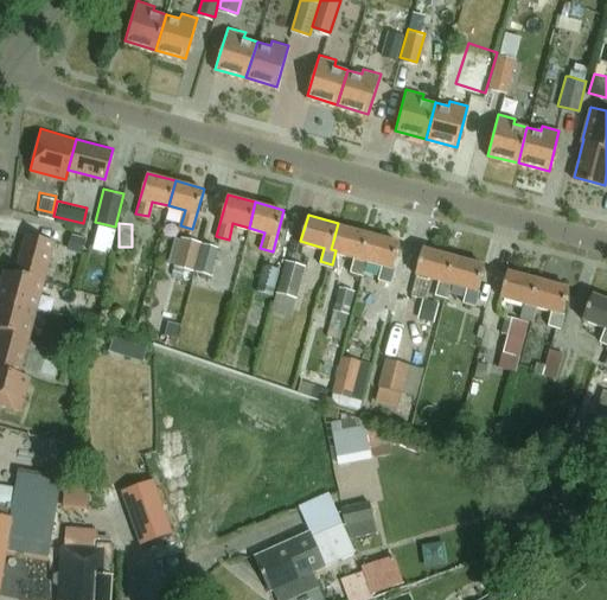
[(338,223),(331,249),(336,250),(353,256),(350,268),(362,272),(365,259),(362,257),(369,231),(338,223)]
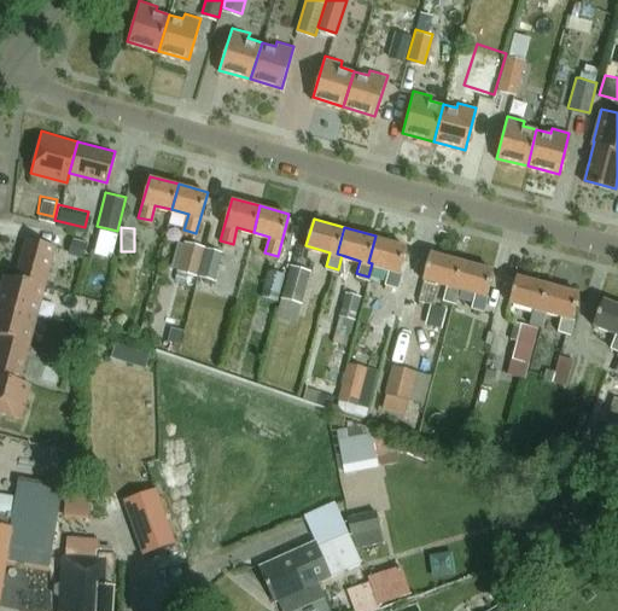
[(13,274),(44,283),(54,244),(25,236),(13,274)]
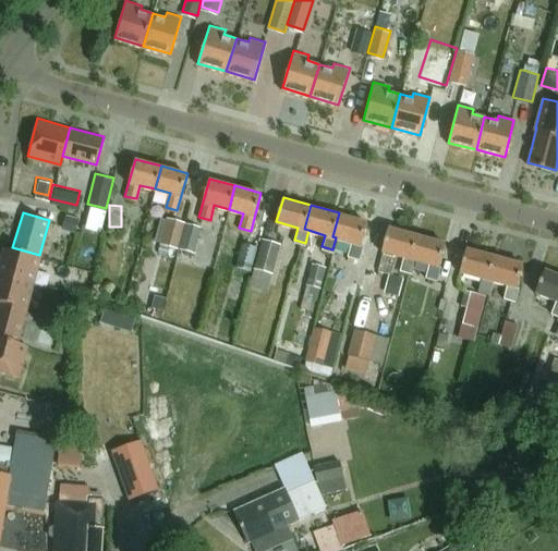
[(332,236),(336,237),(350,242),(347,254),(356,256),(367,221),(339,212),(332,236)]
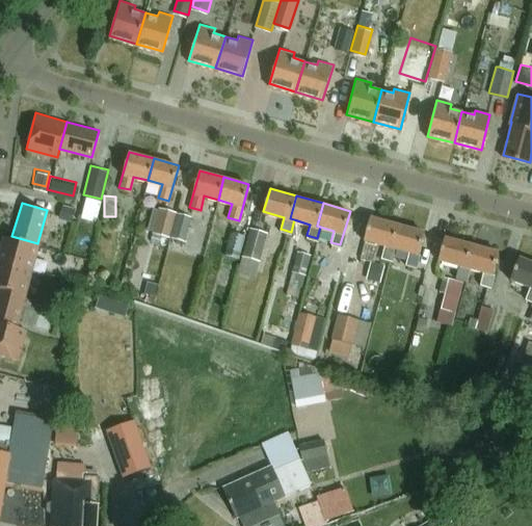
[(167,236),(175,212),(157,207),(150,231),(167,236)]
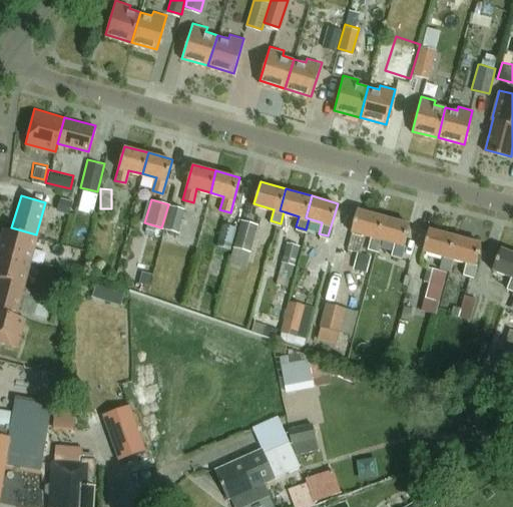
[(175,231),(182,208),(168,204),(161,227),(175,231)]
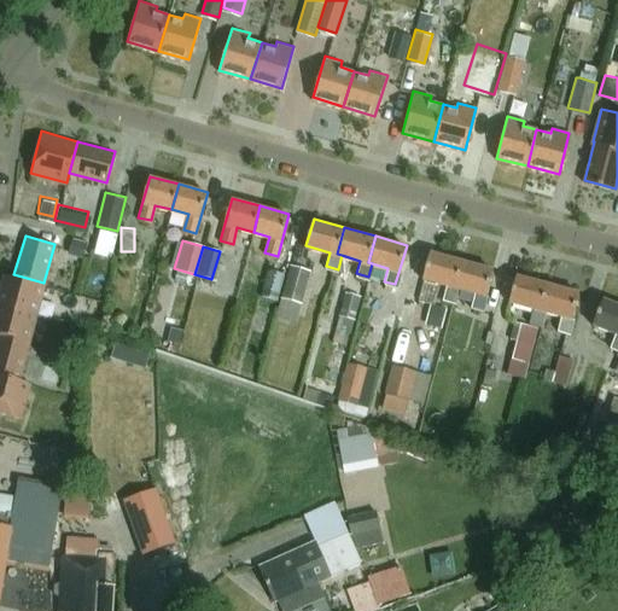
[(431,251),(424,277),(447,283),(442,297),(453,301),(458,285),(455,285),(462,260),(431,251)]
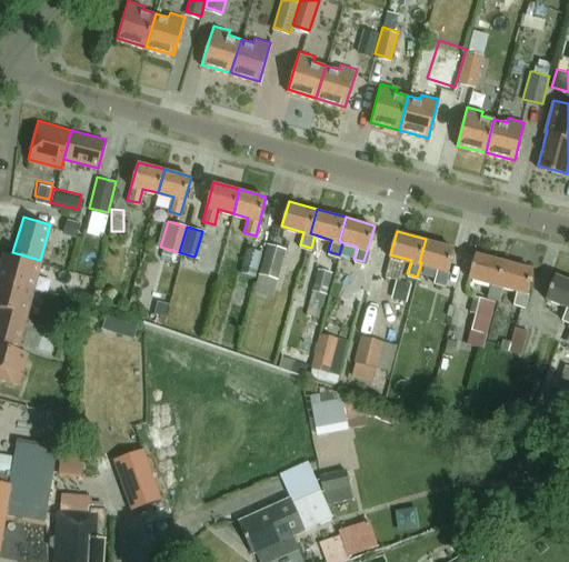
[(419,262),(421,262),(437,267),(432,281),(445,284),(455,247),(426,239),(419,262)]
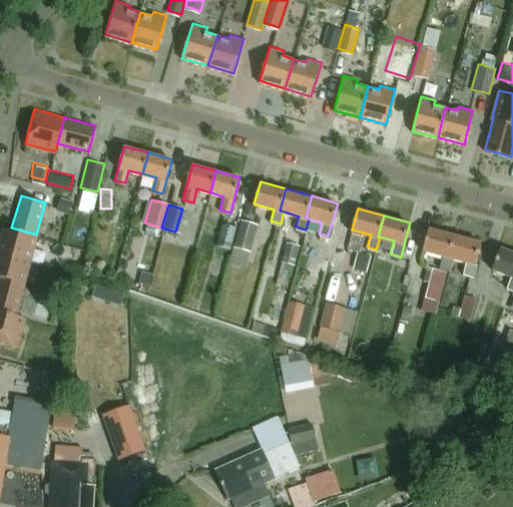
[(258,222),(241,218),(230,261),(245,265),(249,249),(250,249),(258,222)]
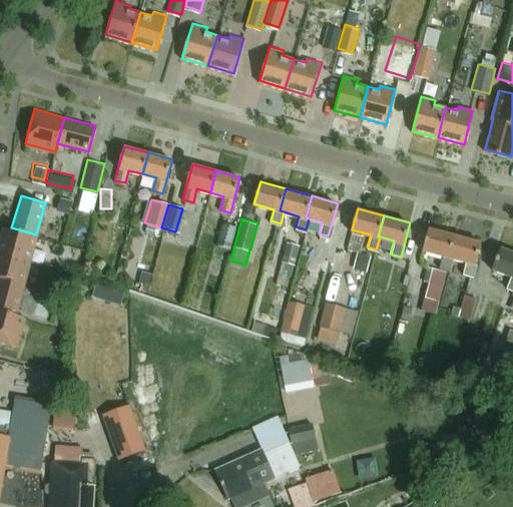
[(235,225),(221,221),(215,242),(229,246),(235,225)]
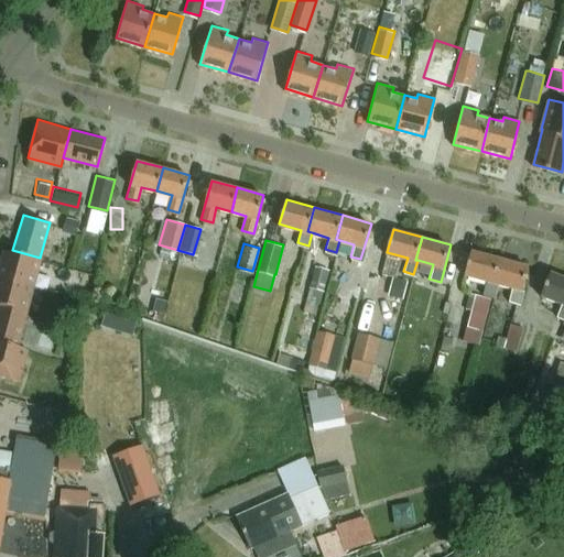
[(40,258),(12,250),(3,248),(0,259),(0,274),(32,284),(40,258)]
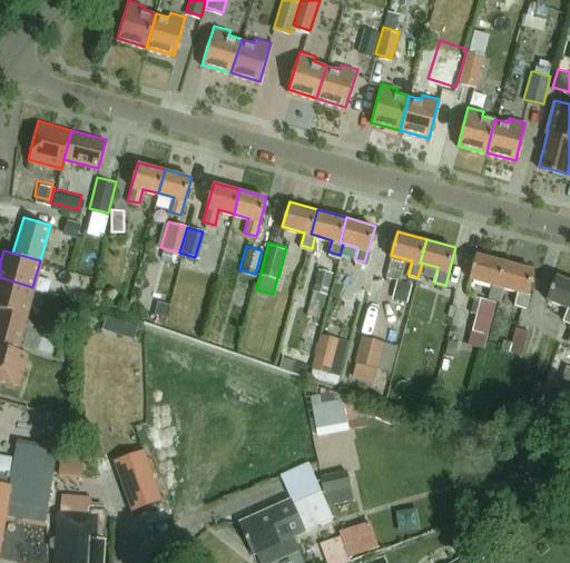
[(477,253),(470,277),(492,283),(489,297),(500,299),(503,286),(499,285),(505,260),(477,253)]
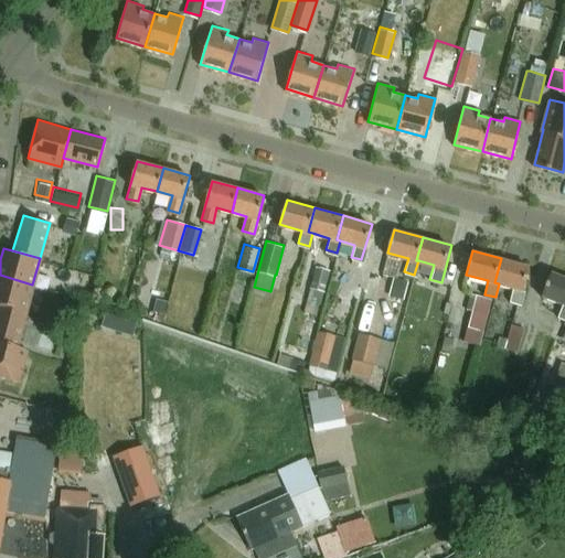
[(494,282),(499,283),(514,288),(511,301),(521,303),(531,266),(501,258),(494,282)]
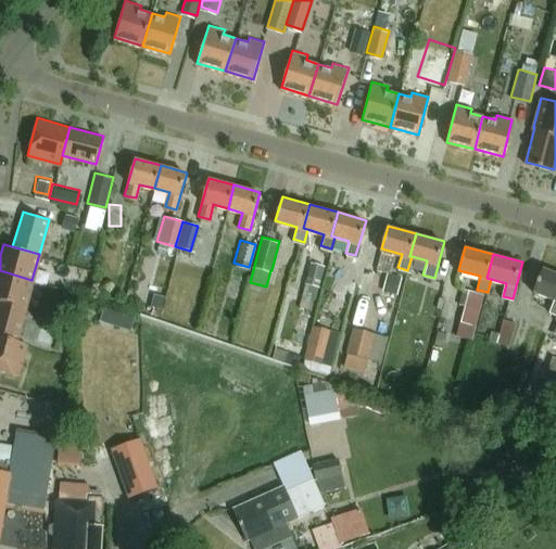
[(305,280),(318,284),(324,264),(311,260),(305,280)]
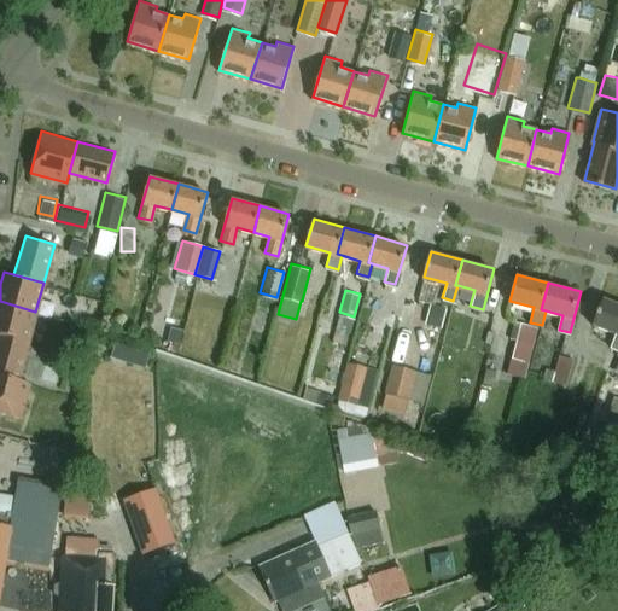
[(617,302),(604,297),(593,323),(617,332),(612,347),(617,348),(617,302)]
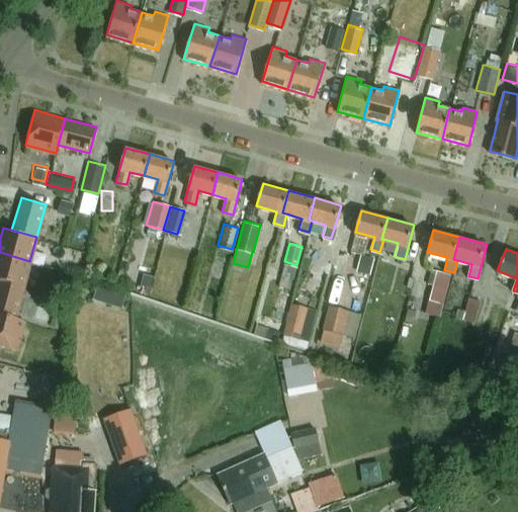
[(373,254),(360,250),(356,267),(369,270),(373,254)]
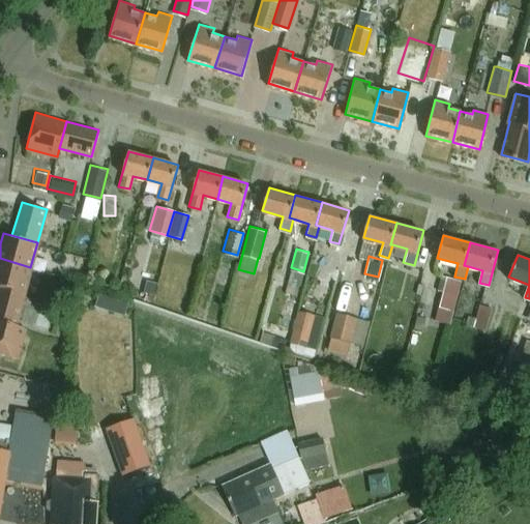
[(0,285),(23,292),(30,267),(0,258),(0,285)]
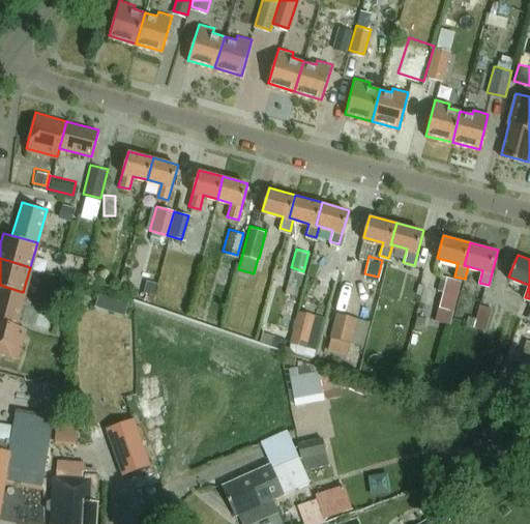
[(13,325),(23,292),(0,285),(0,321),(6,323),(13,325)]
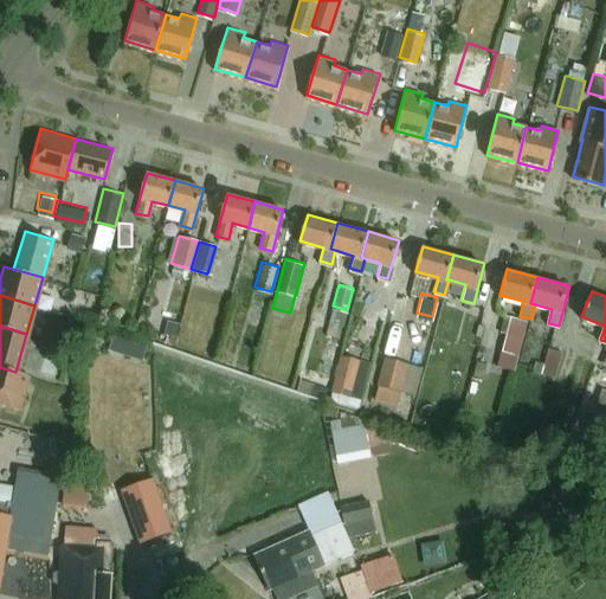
[(141,354),(144,341),(111,333),(108,346),(141,354)]
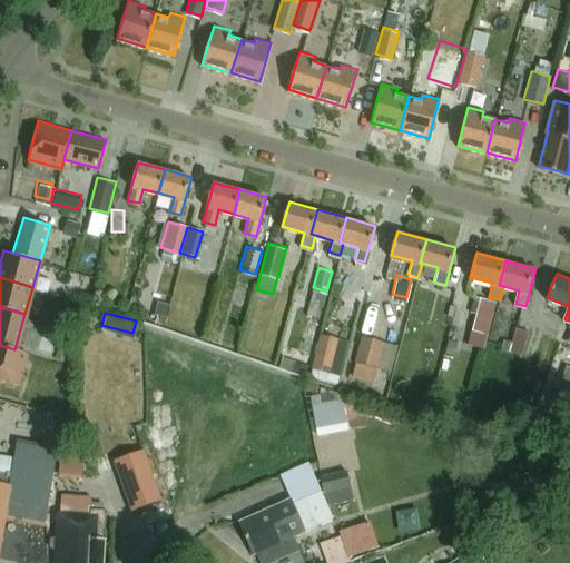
[(514,323),(510,346),(522,348),(527,325),(514,323)]
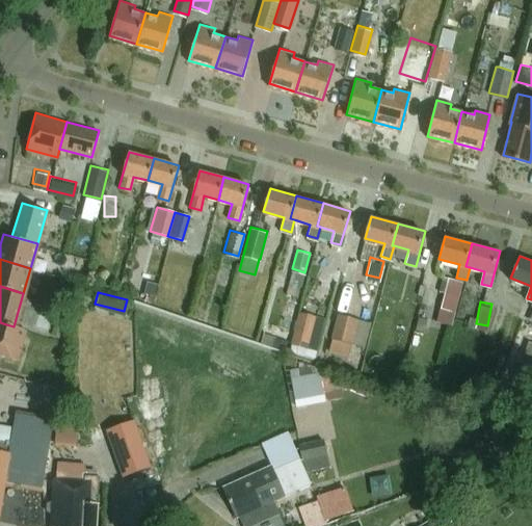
[(40,307),(35,322),(47,326),(52,310),(40,307)]
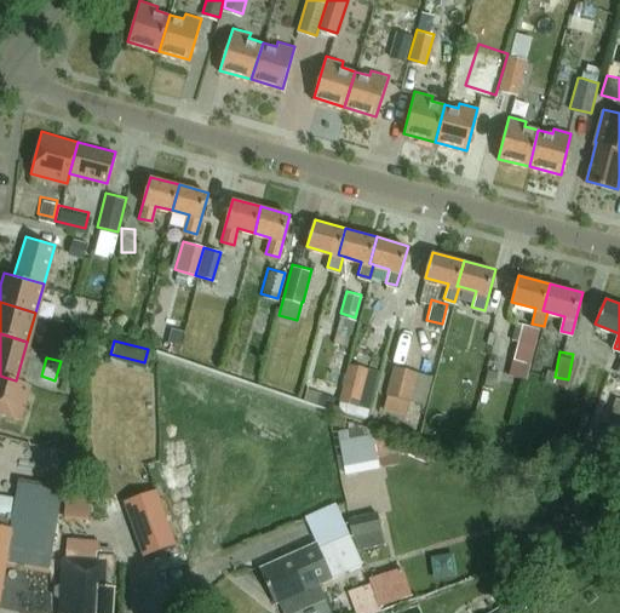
[(369,366),(350,361),(342,391),(361,396),(369,366)]
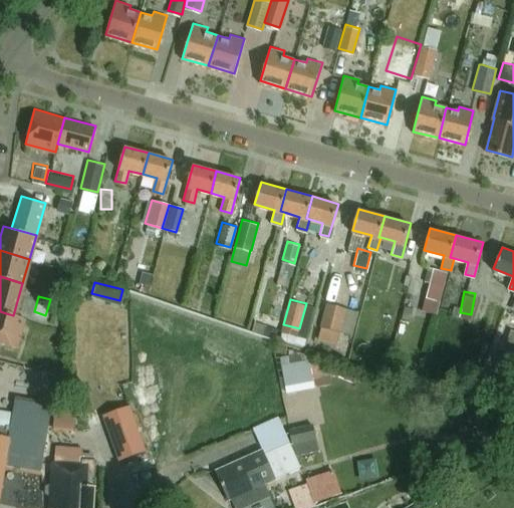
[(319,326),(339,331),(346,306),(326,301),(319,326)]
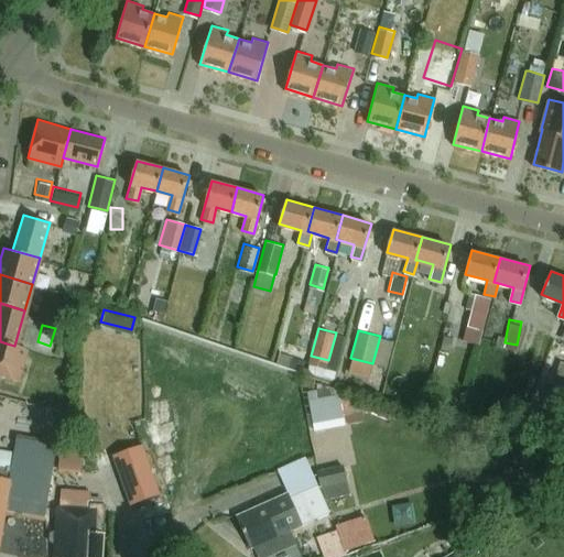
[(7,343),(0,366),(0,375),(14,380),(23,349),(14,346),(7,343)]
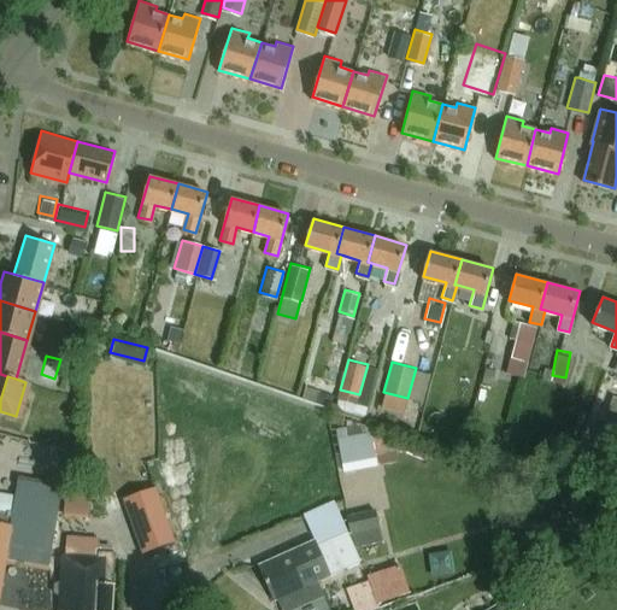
[(378,461),(372,426),(336,433),(342,467),(378,461)]
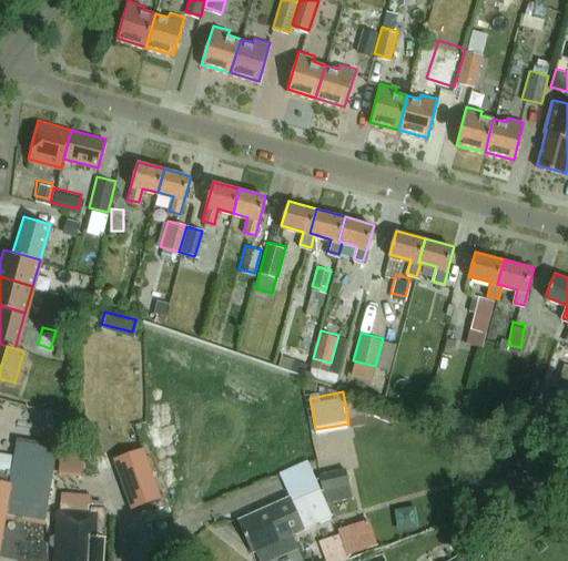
[(110,452),(125,503),(158,495),(143,442),(110,452)]
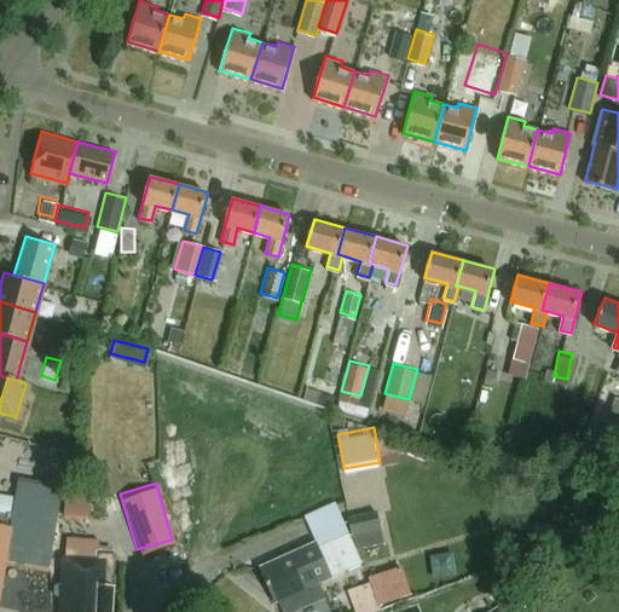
[(0,573),(3,575),(5,560),(47,567),(57,504),(13,497),(12,511),(0,508),(0,573)]
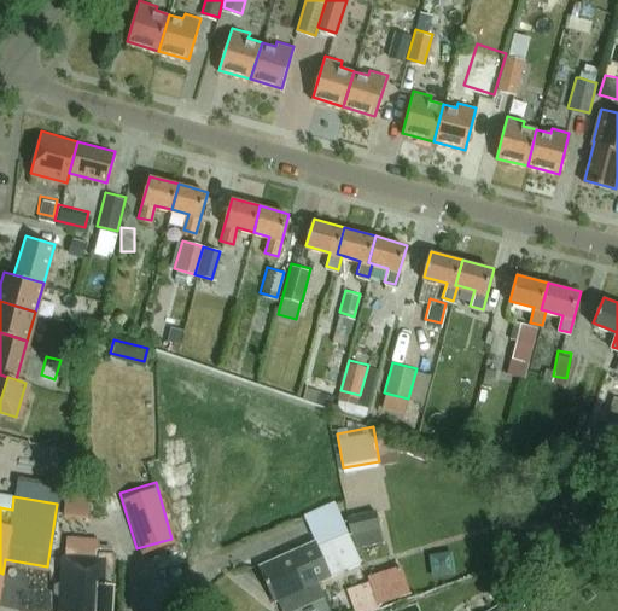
[(360,560),(354,547),(382,540),(380,535),(374,507),(345,515),(350,531),(340,535),(318,545),(316,541),(257,566),(272,598),(277,597),(281,609),(314,594),(309,582),(360,560)]
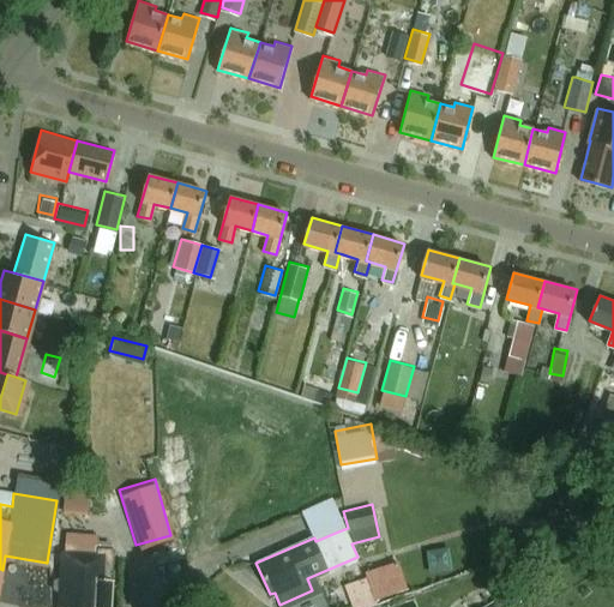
[(55,577),(55,586),(60,589),(58,606),(112,606),(115,547),(98,546),(97,551),(61,548),(60,575),(55,577)]
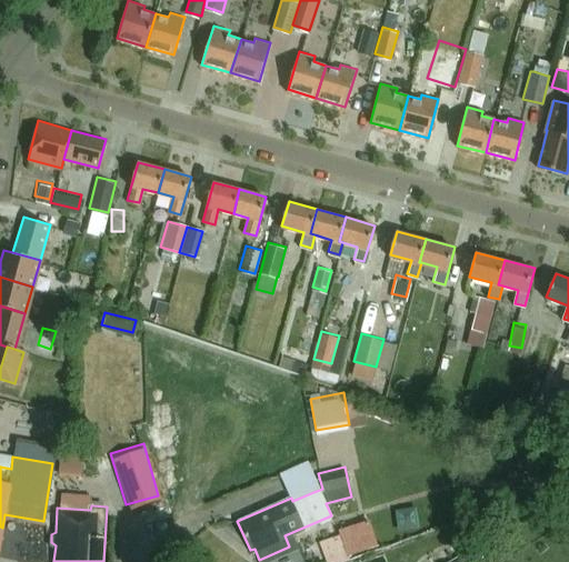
[(329,561),(351,554),(341,529),(320,535),(329,561)]
